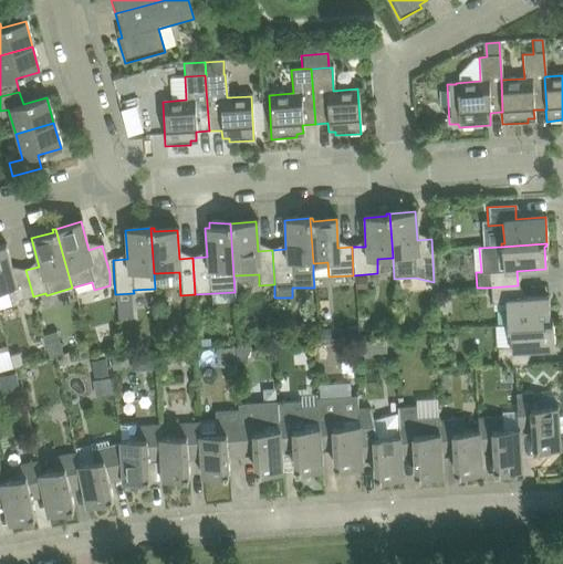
[(0,290),(6,289),(9,303),(33,296),(25,270),(12,273),(4,246),(0,247),(0,290)]
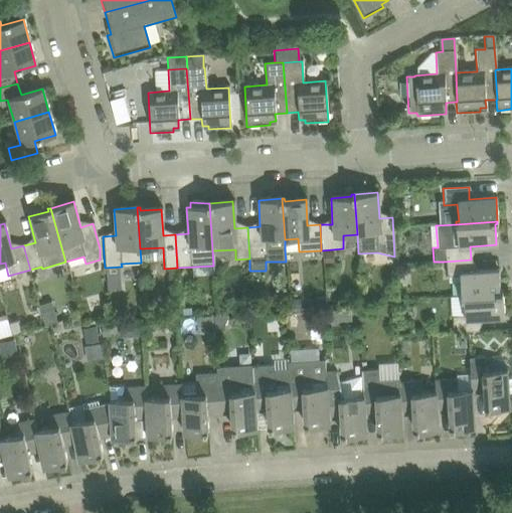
[(331,252),(323,253),(324,265),(332,264),(331,252)]
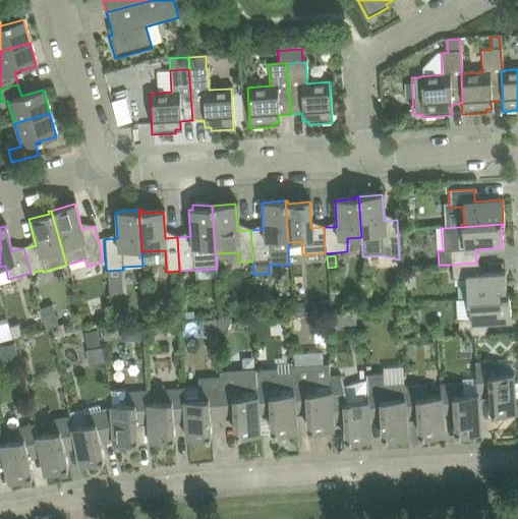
[(465,280),(466,299),(508,297),(508,294),(505,294),(504,273),(476,275),(476,263),(450,265),(452,281),(465,280)]
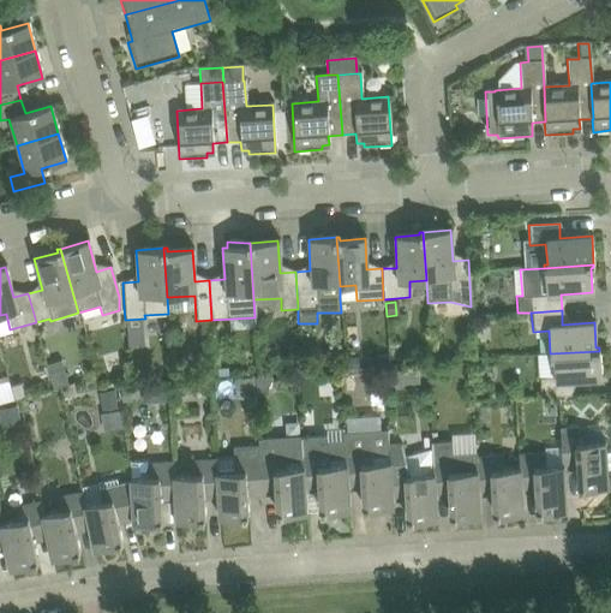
[(599,351),(550,353),(550,357),(553,357),(555,378),(539,379),(540,398),(570,397),(569,381),(600,379),(599,351)]
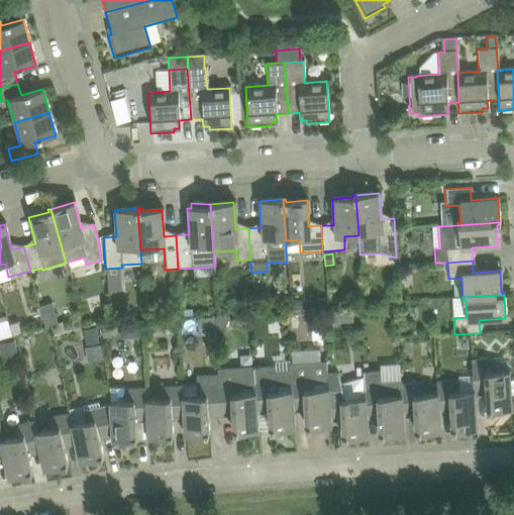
[(299,302),(290,302),(291,311),(300,311),(299,302)]
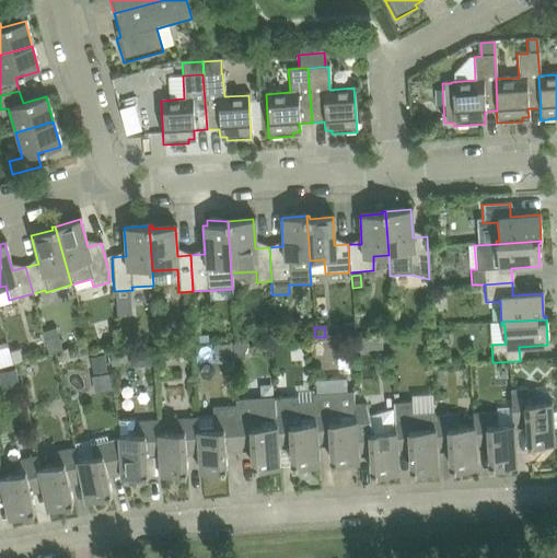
[(57,338),(43,341),(47,355),(60,351),(57,338)]
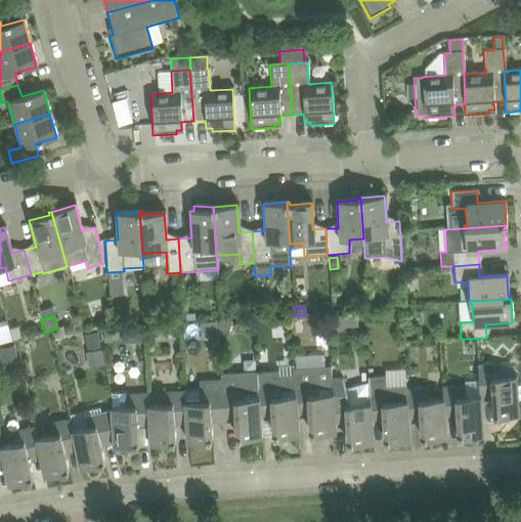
[(340,316),(330,317),(330,329),(341,328),(340,316)]
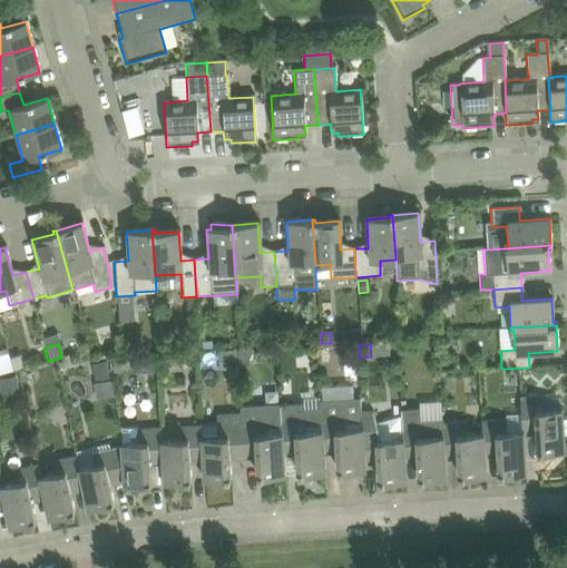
[(248,350),(236,351),(236,364),(244,363),(248,359),(248,350)]
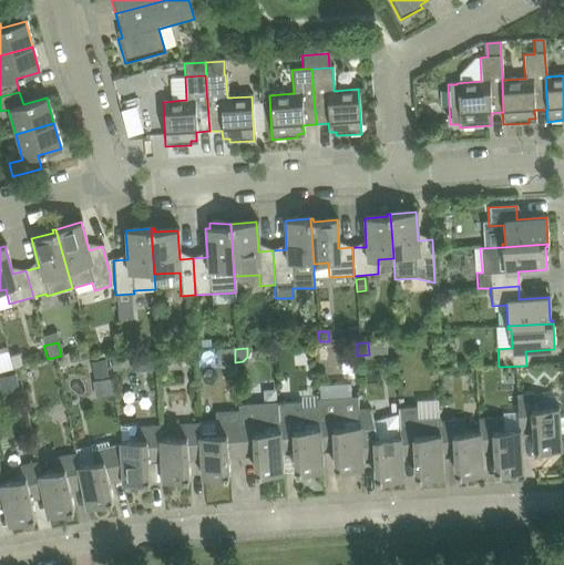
[(234,350),(215,351),(215,362),(234,361),(234,350)]
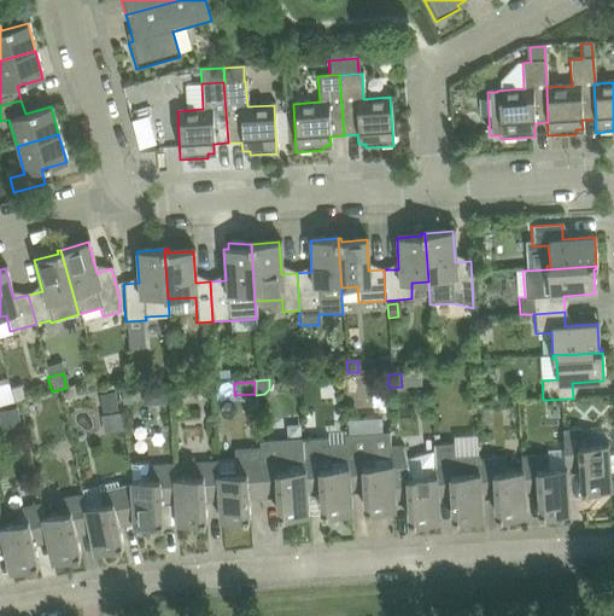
[(21,385),(9,389),(12,404),(24,401),(21,385)]
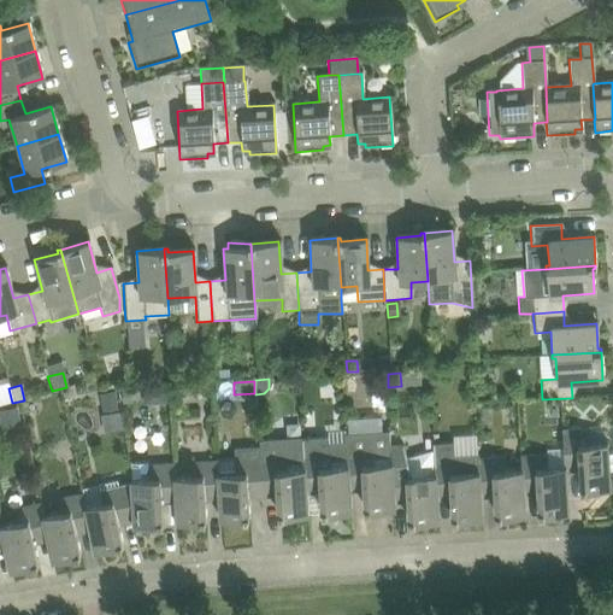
[(129,390),(119,391),(121,405),(130,404),(129,390)]
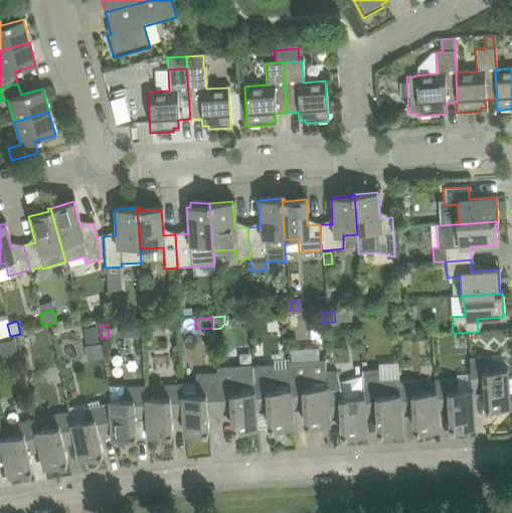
[(95,327),(81,329),(84,343),(97,341),(95,327)]
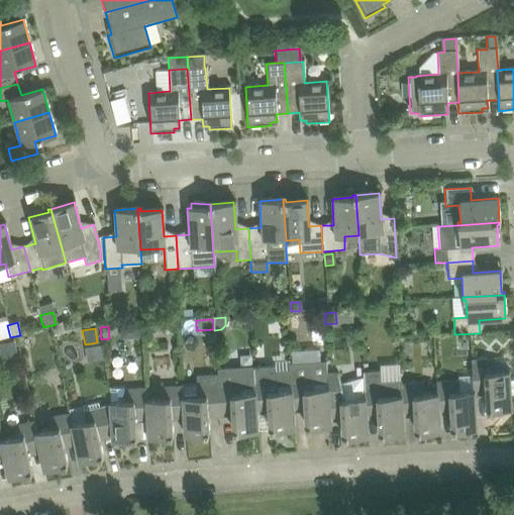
[(12,342),(0,344),(0,358),(15,355),(12,342)]
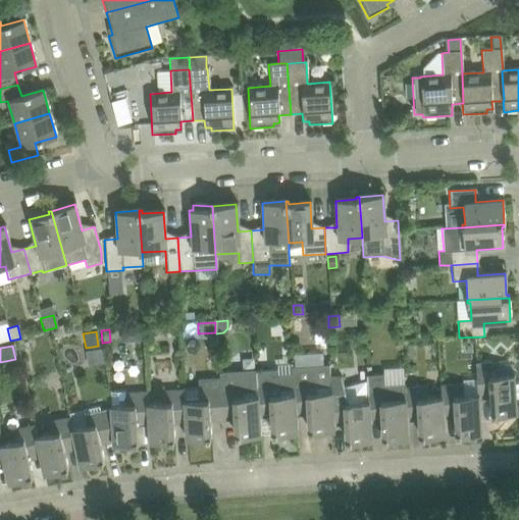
[(475,366),(476,395),(478,395),(478,400),(490,399),(491,415),(516,414),(513,374),(498,375),(497,364),(475,366)]
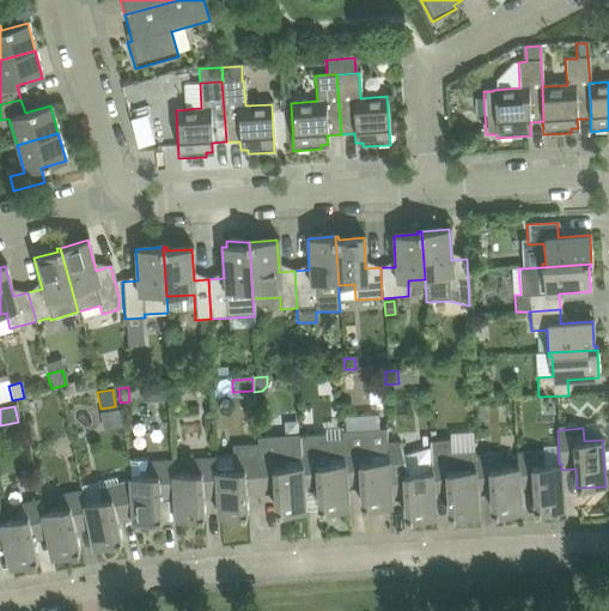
[(385,429),(341,431),(342,440),(342,451),(343,464),(345,464),(346,484),(360,483),(363,509),(391,507),(390,495),(388,460),(387,445),(385,429)]
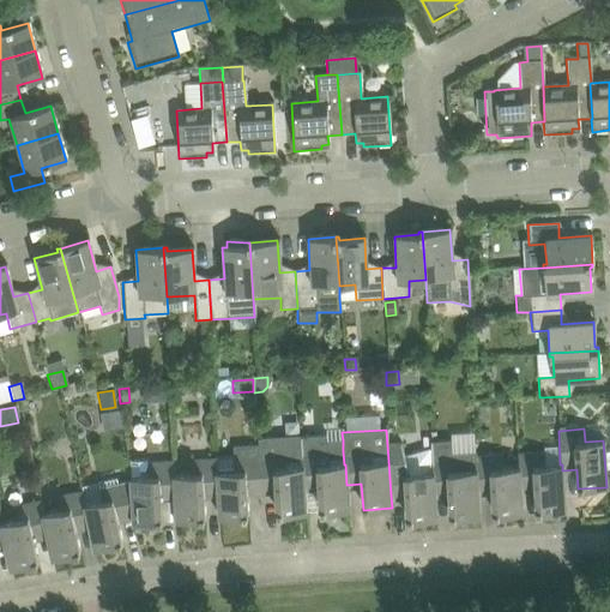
[(257,439),(257,448),(260,490),(275,489),(277,515),(306,514),(303,487),(302,467),(301,467),(300,437),(299,437),(299,436),(257,439)]
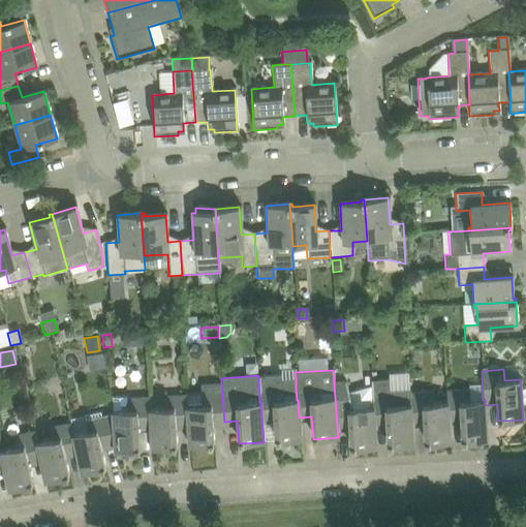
[(280,375),(258,376),(259,402),(260,402),(261,420),(274,419),(276,441),(301,439),(299,417),(298,400),(297,400),(296,389),(296,379),(281,380),(280,375)]
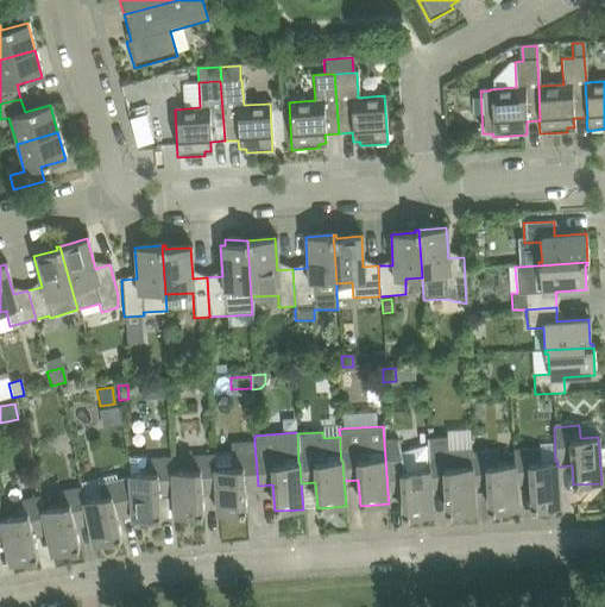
[(447,437),(426,438),(427,456),(428,469),(429,469),(430,489),(445,488),(446,514),(474,512),(473,487),(472,467),(471,467),(470,454),(470,449),(447,450),(447,437)]
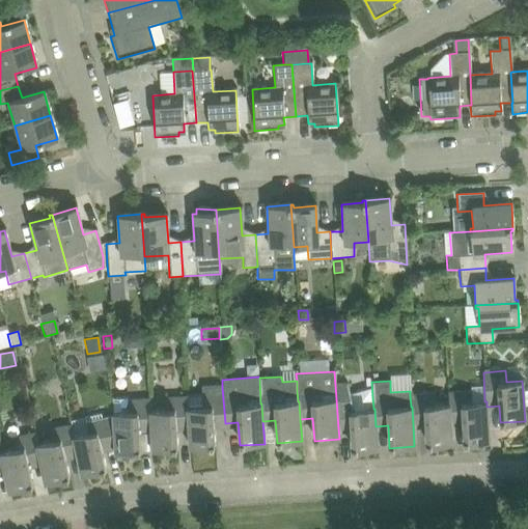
[(345,384),(335,385),(336,398),(338,428),(351,427),(352,450),(377,449),(376,426),(374,409),(373,409),(372,397),(371,382),(371,383),(371,387),(349,394),(345,384)]
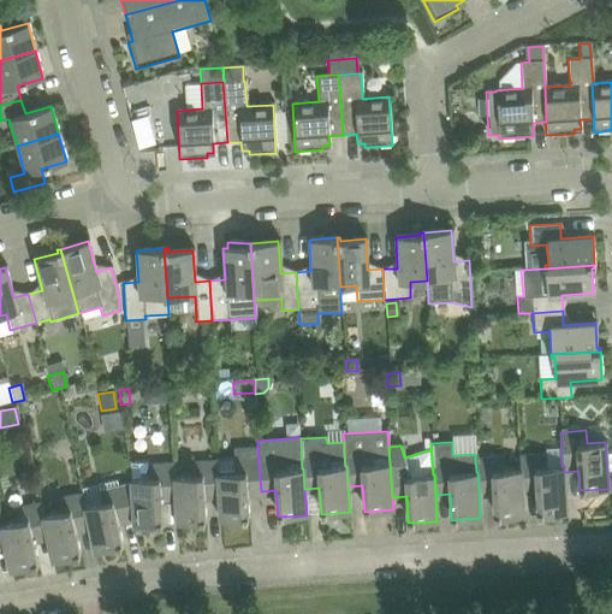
[(232,460),(217,461),(217,474),(215,474),(217,494),(219,520),(248,519),(247,493),(261,491),(257,449),(232,450),(232,460)]
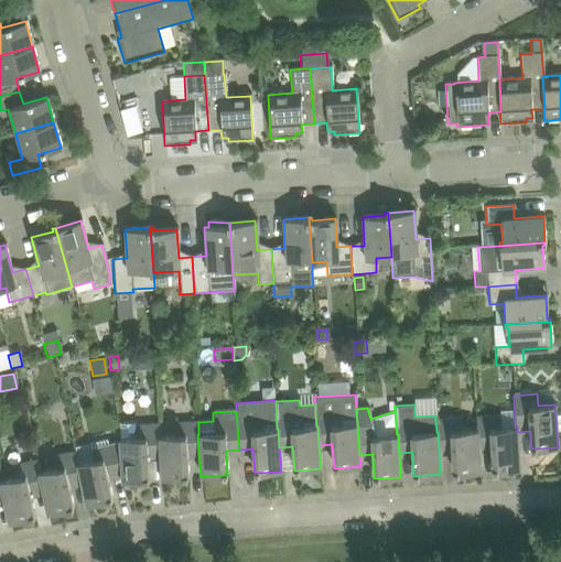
[(475,418),(475,430),(477,430),(478,447),(491,447),(493,471),(519,469),(517,432),(517,427),(515,427),(499,428),(499,415),(475,418)]
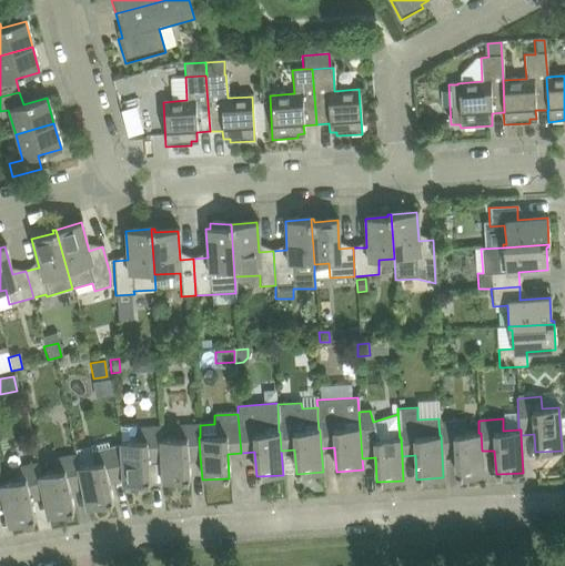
[(463,422),(439,423),(440,435),(441,435),(442,454),(455,453),(456,477),(483,475),(482,451),(481,433),(478,433),(463,434),(463,422)]
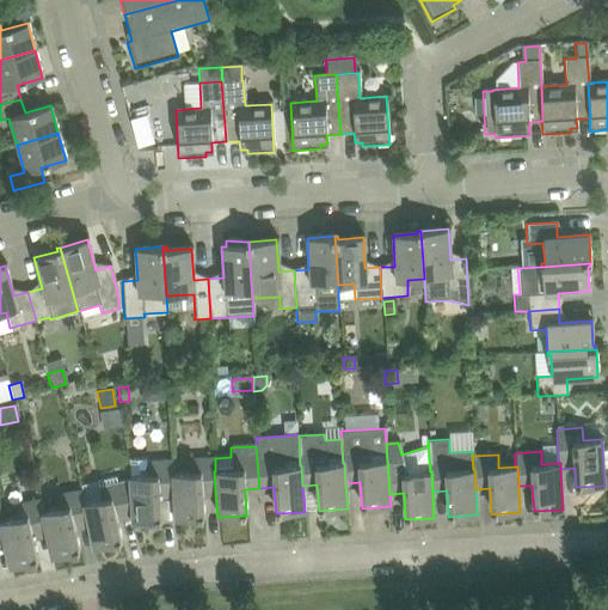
[(189,473),(172,474),(171,474),(172,494),(174,519),(203,518),(202,492),(215,490),(214,471),(215,471),(215,458),(189,459),(189,473)]
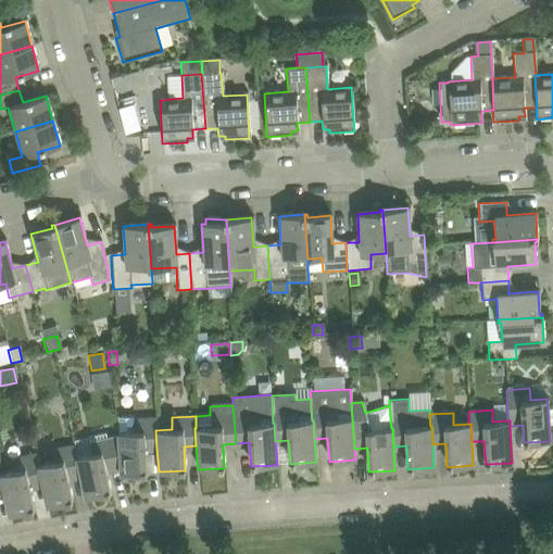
[(156,430),(156,418),(133,420),(133,417),(115,418),(116,432),(116,436),(118,466),(120,475),(146,473),(145,450),(156,449),(155,430),(156,430)]
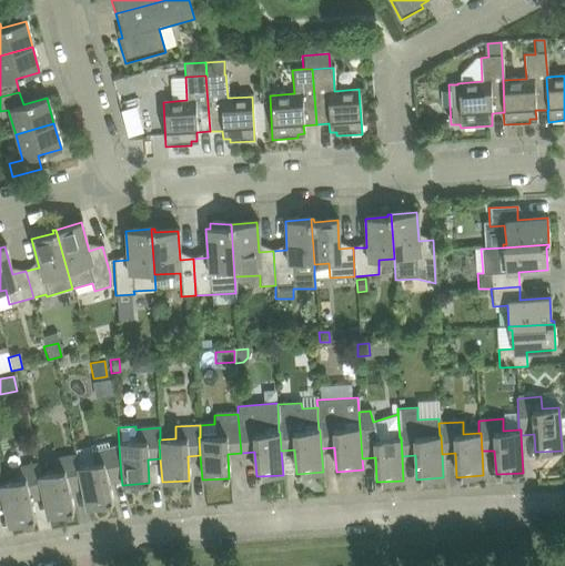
[(94,463),(79,466),(78,466),(81,485),(86,508),(112,503),(107,479),(121,476),(119,445),(108,447),(107,444),(91,447),(94,463)]
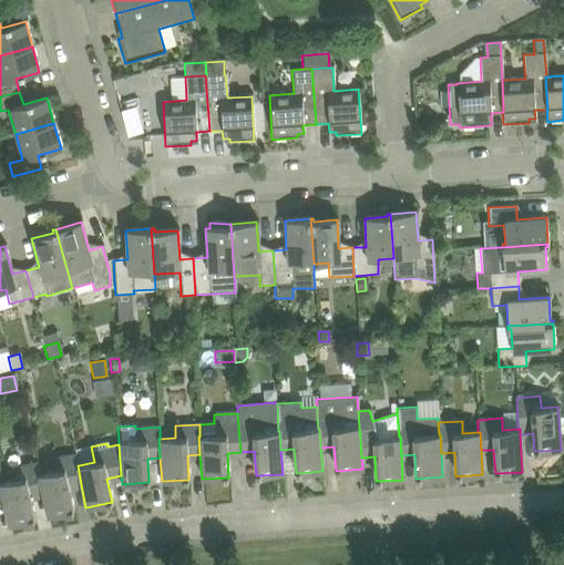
[(55,471),(40,474),(39,474),(42,493),(47,516),(73,511),(68,486),(81,484),(78,465),(79,465),(77,454),(52,459),(55,471)]
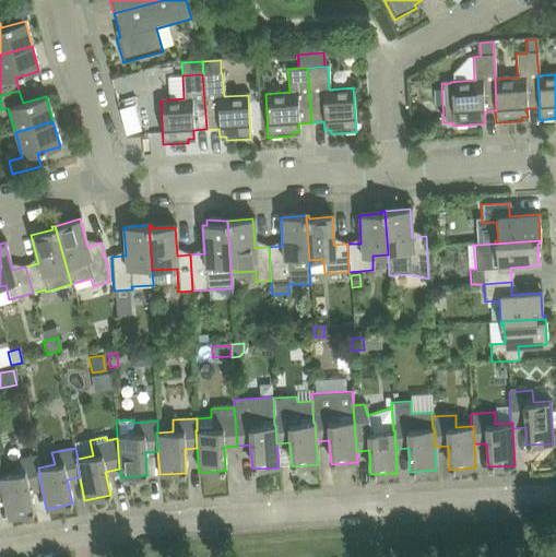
[(13,461),(16,473),(0,476),(3,494),(8,518),(34,512),(28,488),(42,486),(38,467),(39,467),(37,455),(13,461)]
